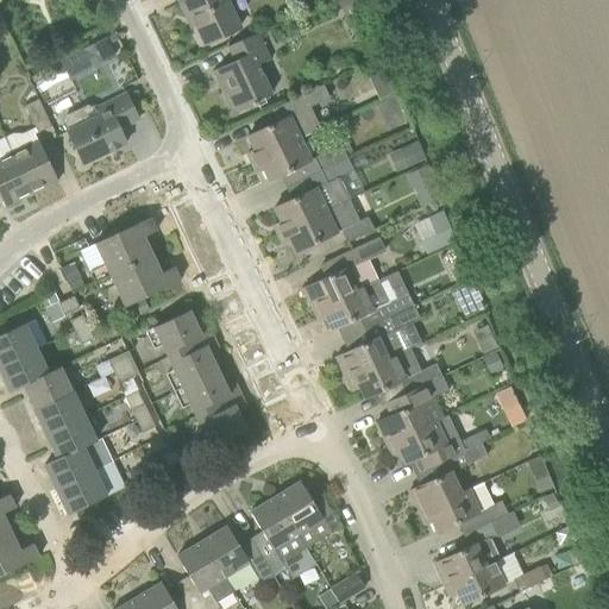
[(184,0),(180,2),(193,27),(196,26),(206,44),(239,29),(226,0),(184,0)]
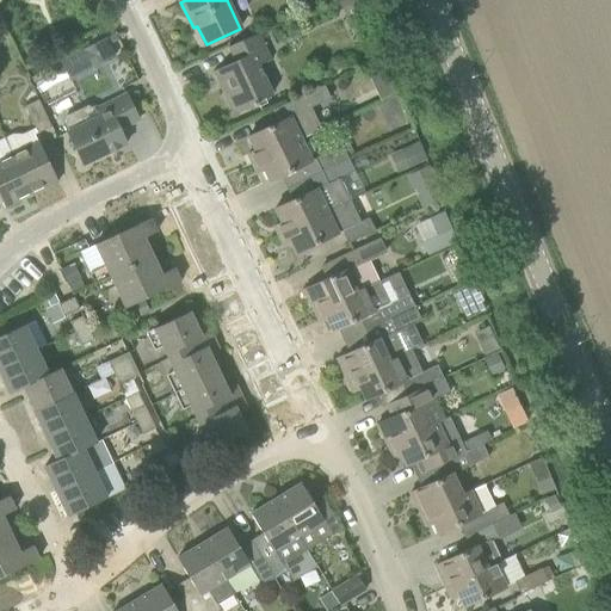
[(228,96),(238,115),(259,104),(258,102),(273,93),(259,65),(270,60),(258,32),(229,47),(236,61),(214,72),(226,97),(228,96)]
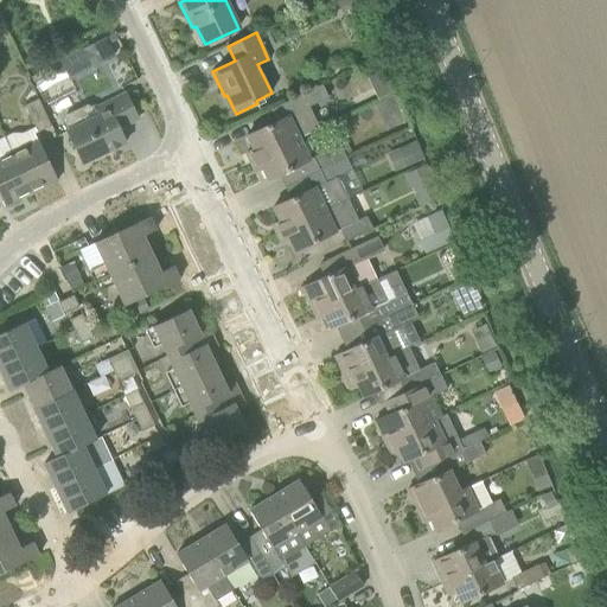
[(116,55),(107,38),(106,36),(61,61),(71,81),(116,55)]
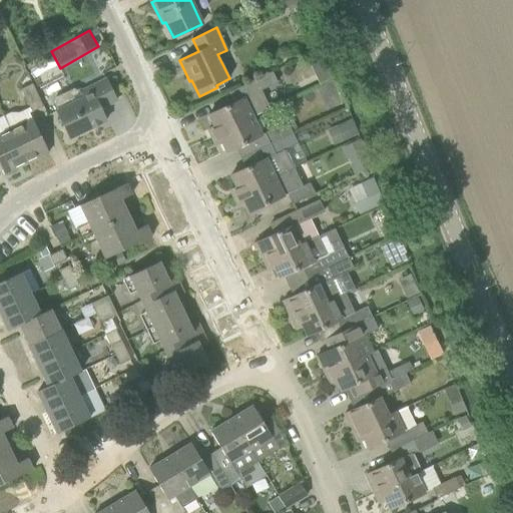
[(36,71),(44,85),(62,76),(54,61),(36,71)]
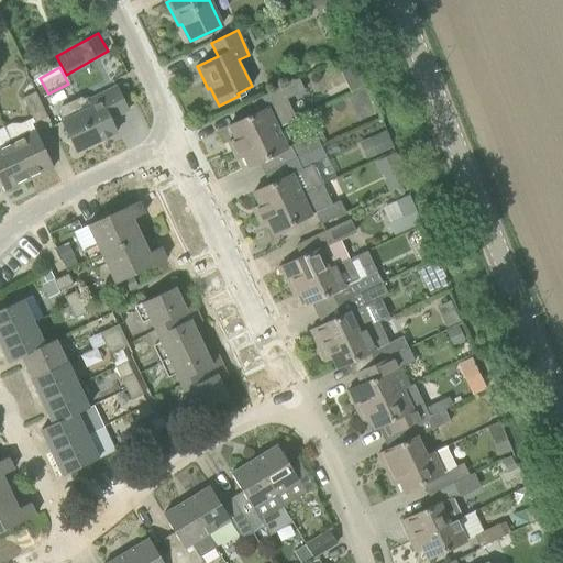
[(284,100),(287,99),(305,91),(299,79),(252,101),(257,112),(230,125),(235,139),(229,142),(232,150),(277,129),(290,122),(287,114),(288,110),(284,100)]
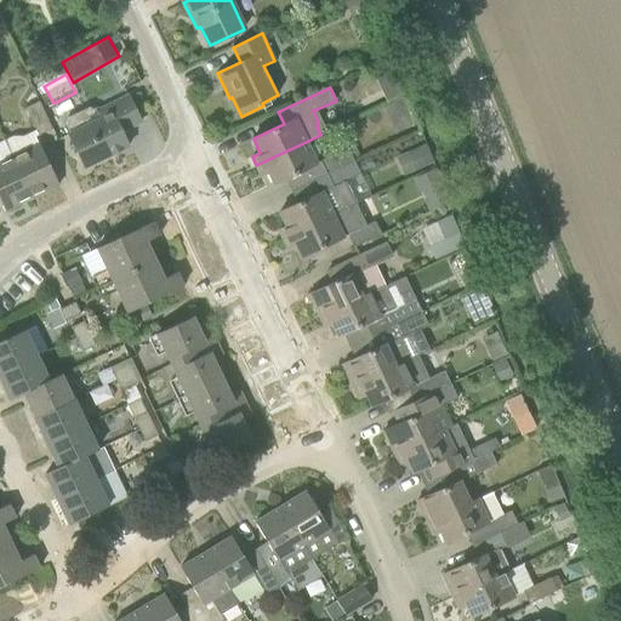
[(69,135),(85,167),(129,147),(121,132),(141,123),(129,96),(86,117),(85,115),(78,113),(67,119),(64,124),(69,135)]
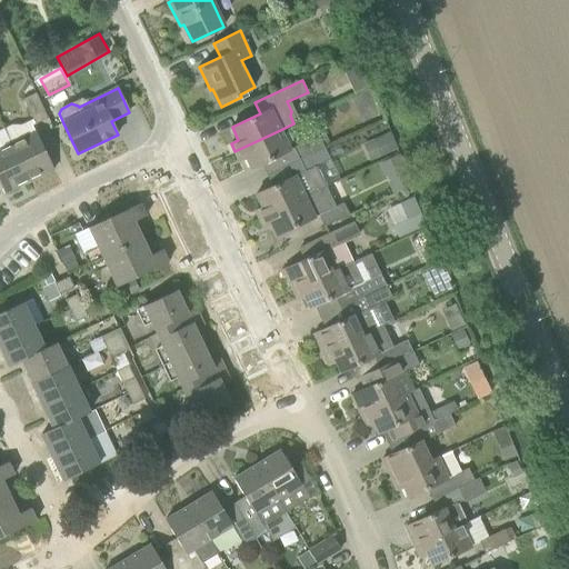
[(12,126),(5,129),(29,182),(55,170),(36,133),(32,126),(48,118),(37,93),(23,99),(33,120),(21,126),(12,126)]
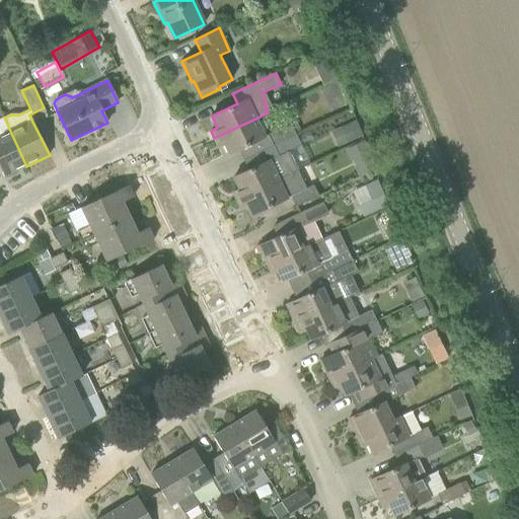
[(0,166),(5,176),(26,166),(4,118),(0,119),(0,166)]
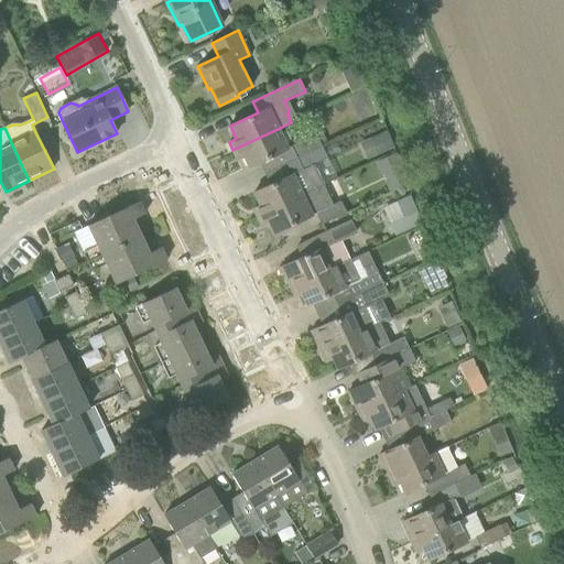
[(278,129),(232,150),(236,156),(242,153),(250,167),(288,150),(285,145),(289,144),(291,140),(288,133),(282,132),(280,134),(278,129)]
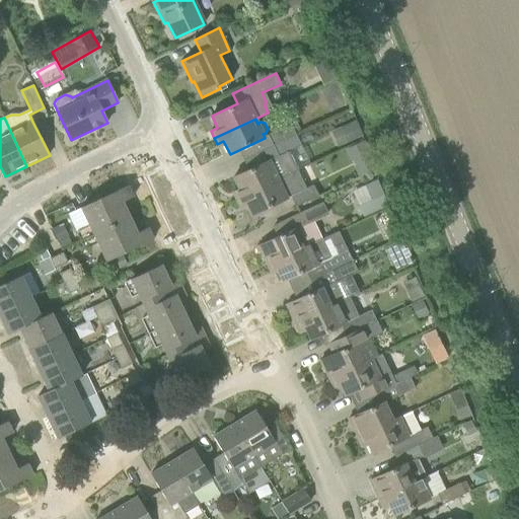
[(357,121),(346,126),(352,140),(363,136),(357,121)]
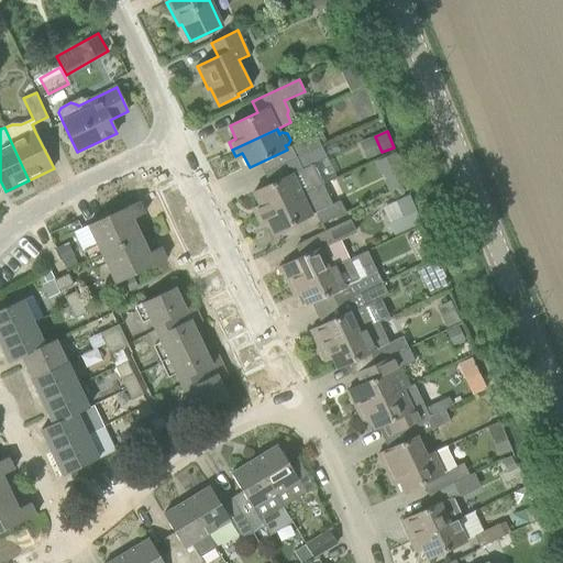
[(316,134),(294,145),(291,146),(296,157),(321,146),(316,134)]
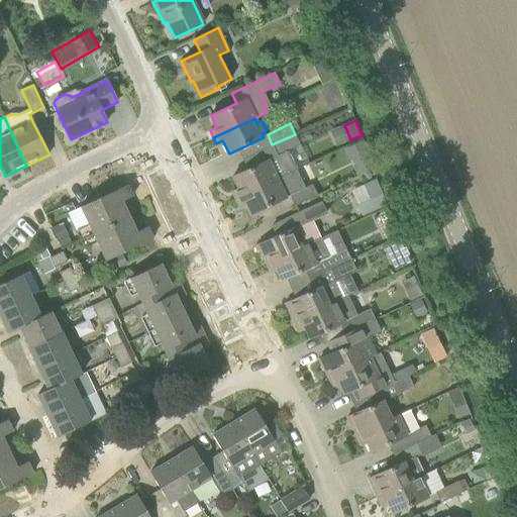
[(232,192),(235,199),(296,170),(288,151),(301,145),(295,134),(272,144),(277,156),(233,177),(238,189),(232,192)]
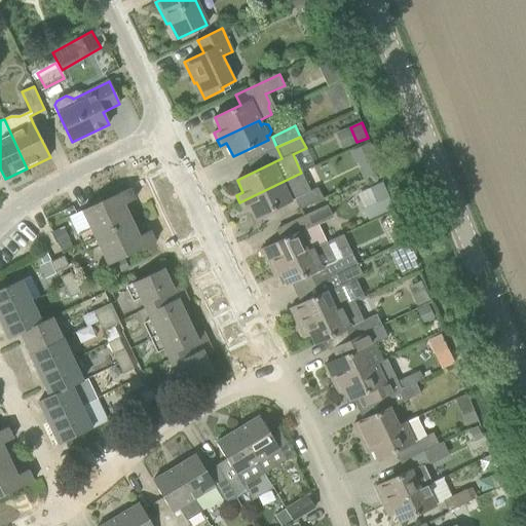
[(355,165),(375,156),(369,142),(349,151),(355,165)]
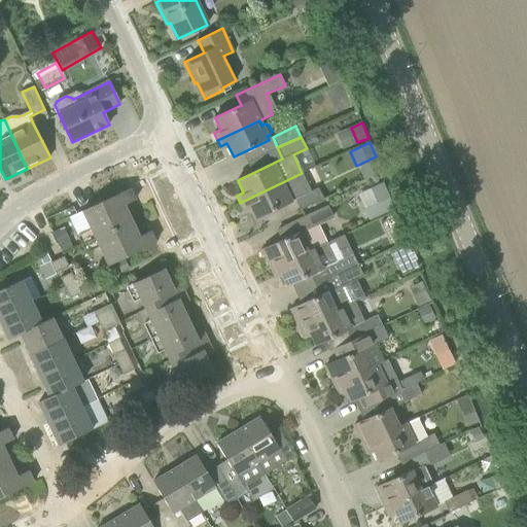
[(311,191),(302,173),(240,203),(243,208),(249,205),(256,218),(291,202),(295,200),(301,210),(323,199),(318,188),(311,191)]
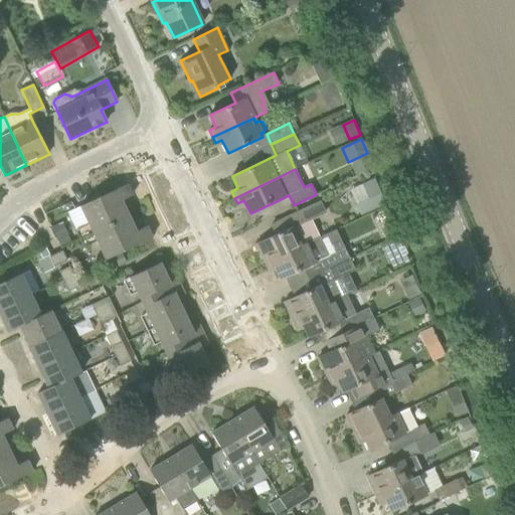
[(374,179),(364,183),(370,198),(356,204),(361,215),(386,204),(374,179)]
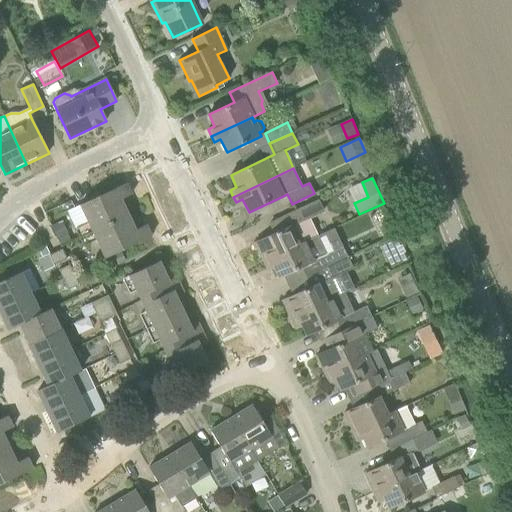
[(132,194),(126,183),(80,205),(89,223),(75,229),(80,238),(128,214),(121,199),(132,194)]
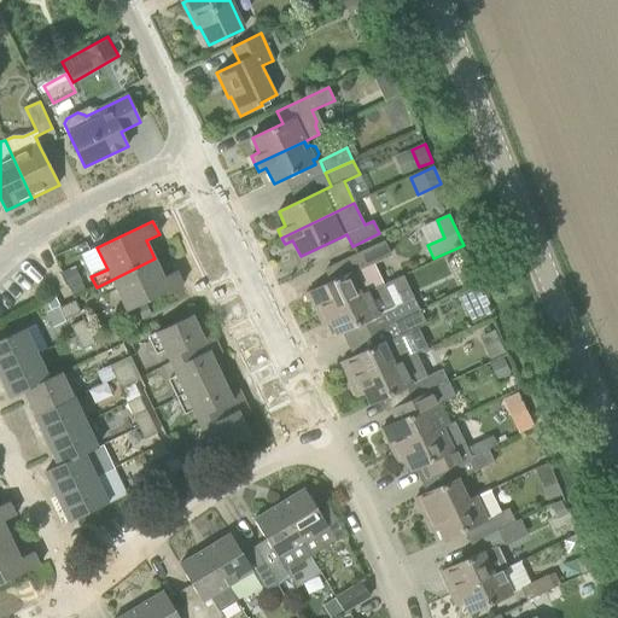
[(308,293),(319,316),(379,287),(368,267),(368,266),(391,255),(385,242),(365,251),(326,269),(332,281),(308,293)]
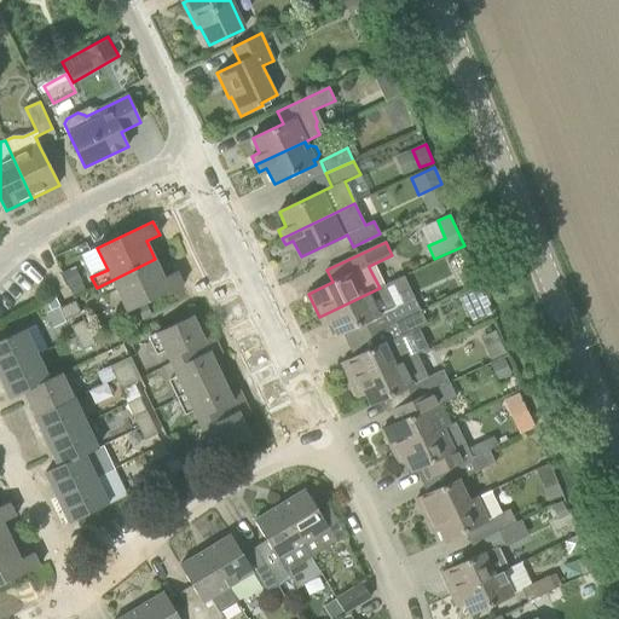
[(128,312),(184,285),(177,271),(163,277),(155,259),(97,288),(102,298),(117,290),(128,312)]
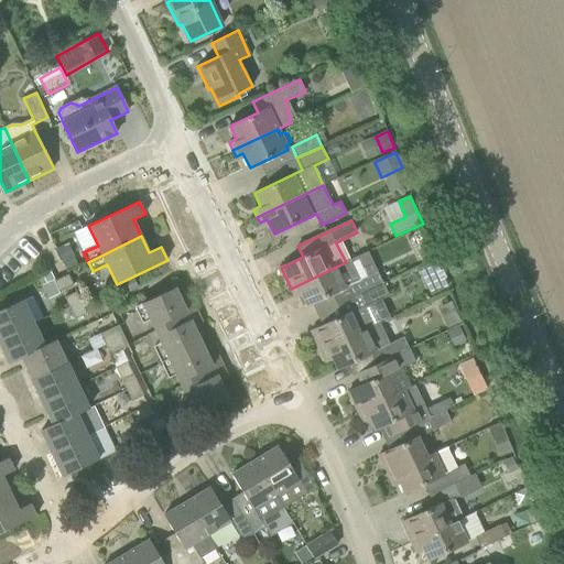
[(63,262),(75,256),(69,245),(57,251),(63,262)]
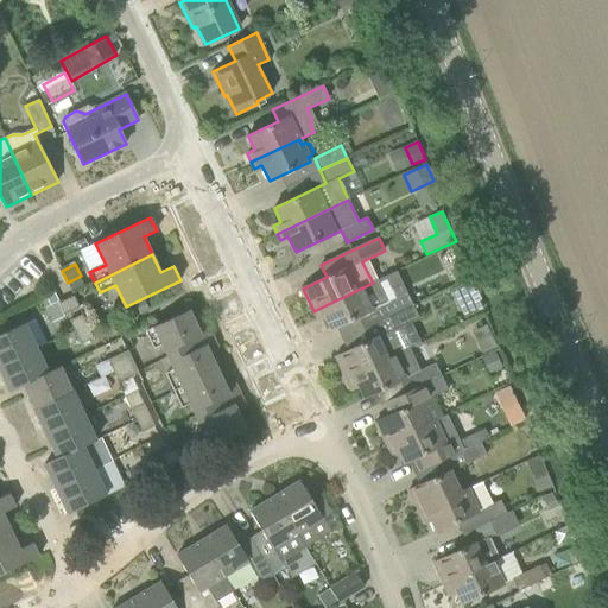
[(373,283),(314,311),(317,317),(324,314),(331,329),(359,316),(363,329),(412,305),(406,292),(390,302),(379,279),(373,283)]
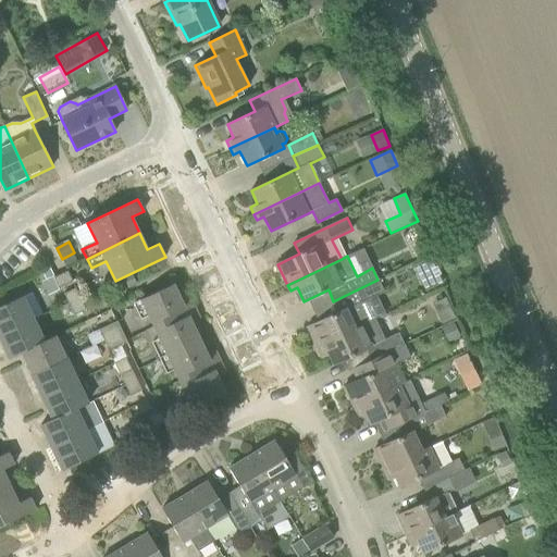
[(445,283),(433,257),(413,265),(426,292),(445,283)]
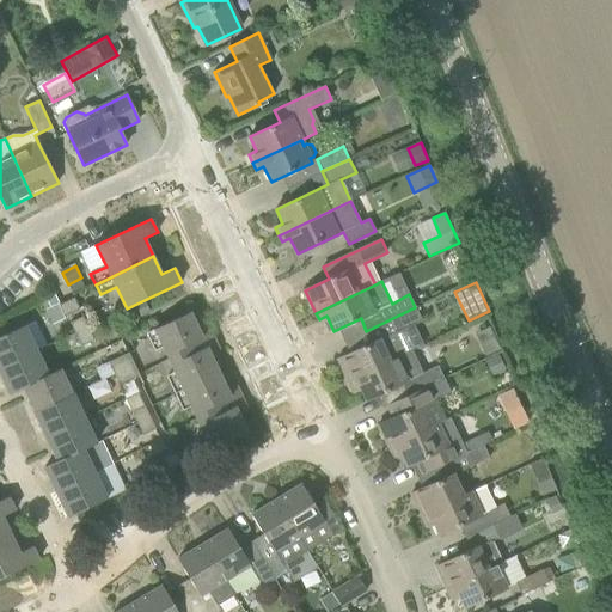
[(59,305),(65,317),(80,308),(74,298),(59,305)]
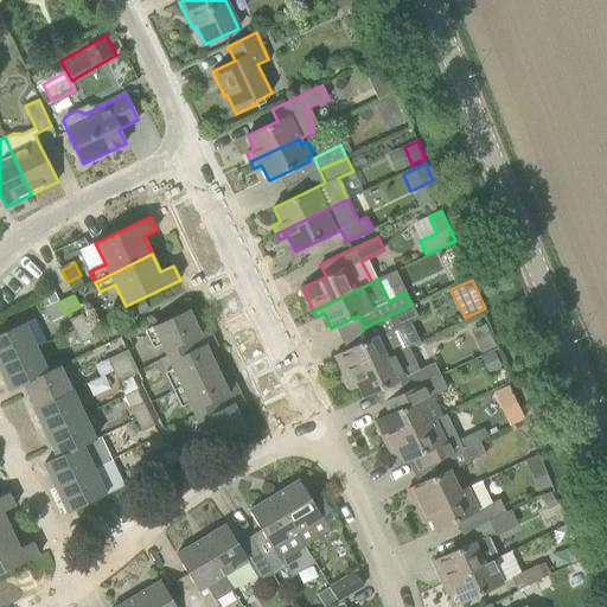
[(336,356),(346,378),(401,351),(393,331),(397,328),(419,318),(411,305),(363,328),(369,340),(336,356)]
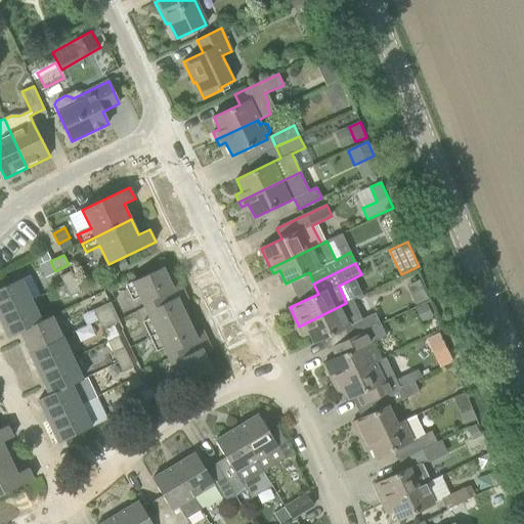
[(133,281),(140,297),(157,333),(187,318),(180,303),(188,299),(185,293),(183,294),(180,286),(181,286),(178,279),(171,284),(163,267),(133,281)]
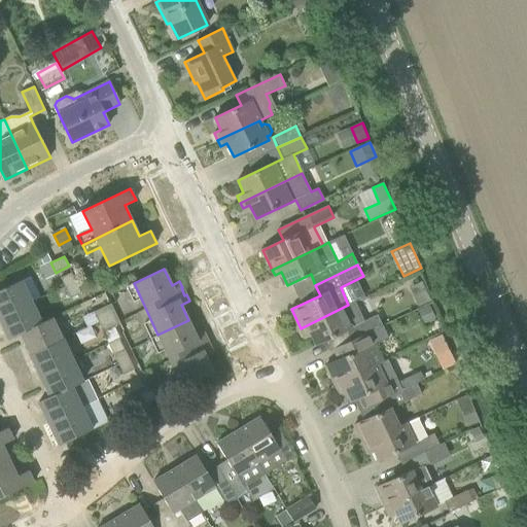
[(76,283),(73,276),(72,273),(61,278),(66,288),(76,283)]
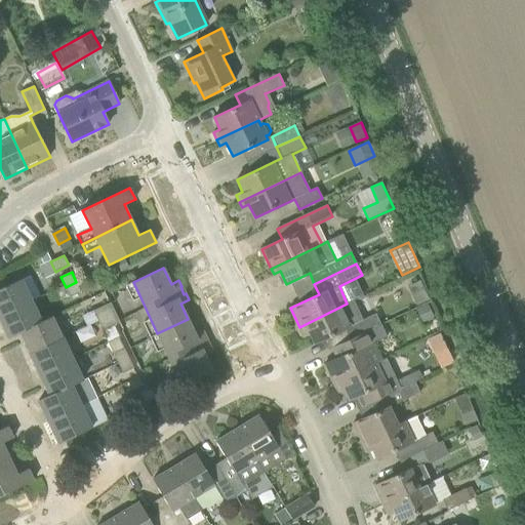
[(21,279),(0,289),(0,315),(31,300),(21,279)]
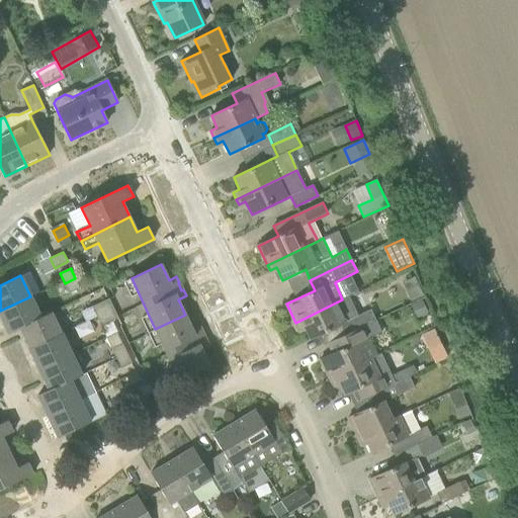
[(80,287),(75,278),(65,283),(69,292),(80,287)]
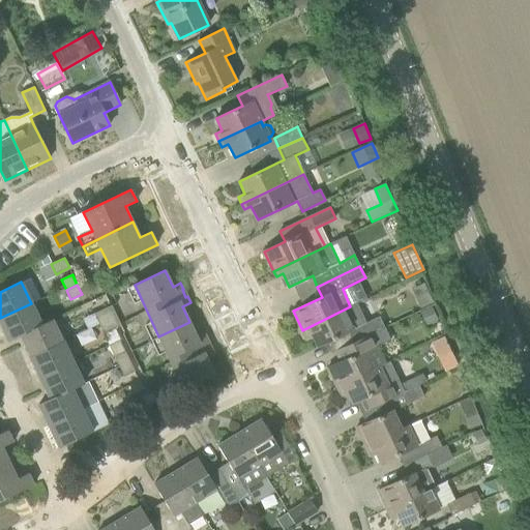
[(31,303),(0,318),(0,321),(9,341),(21,335),(21,334),(42,324),(31,303)]
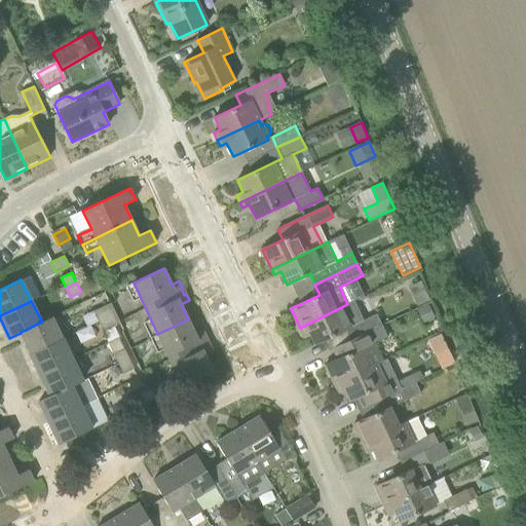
[(344,330),(349,341),(381,326),(376,314),(364,321),(354,301),(347,304),(300,328),(302,334),(309,331),(315,344),(344,330)]
